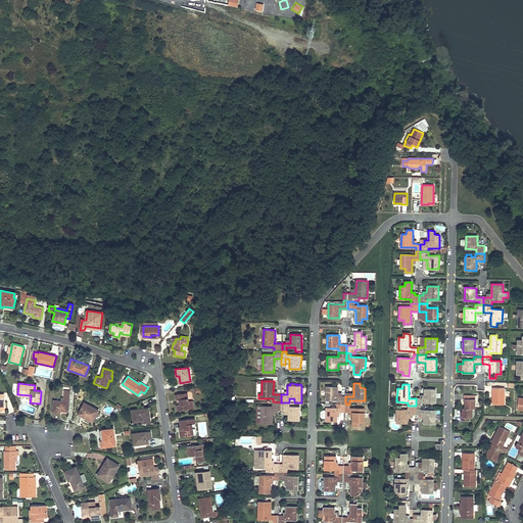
[(338,387),(326,386),(326,400),(337,400),(337,403),(345,403),(345,396),(339,396),(337,396),(337,393),(338,387)]
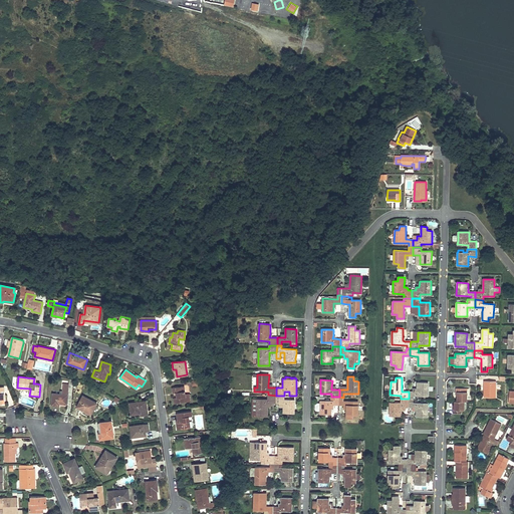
[(496,381),(484,380),(484,386),(485,386),(485,391),(484,391),(484,398),(495,398),(496,381)]
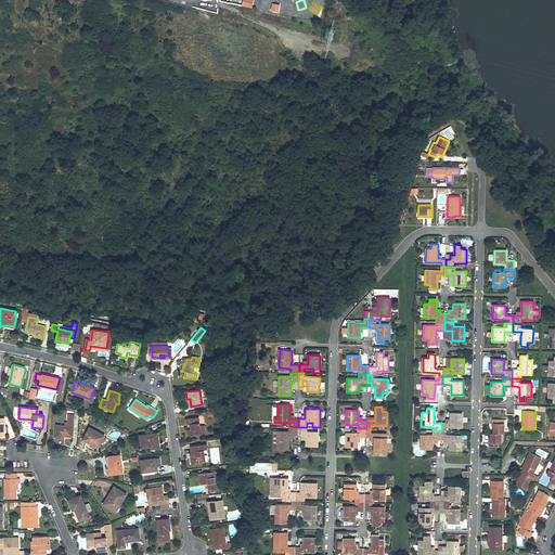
[(463,413),(450,413),(450,421),(450,423),(446,423),(441,423),(441,430),(446,430),(446,427),(462,427),(463,413)]
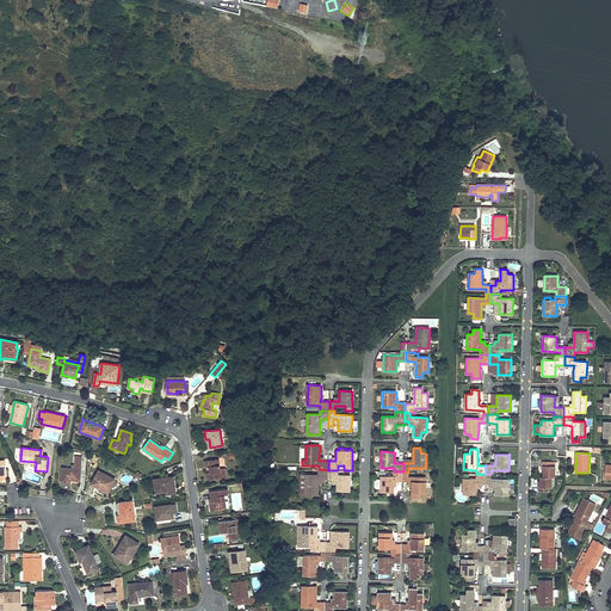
[(81,457),(75,456),(74,469),(63,468),(62,481),(71,482),(71,480),(80,480),(81,457)]
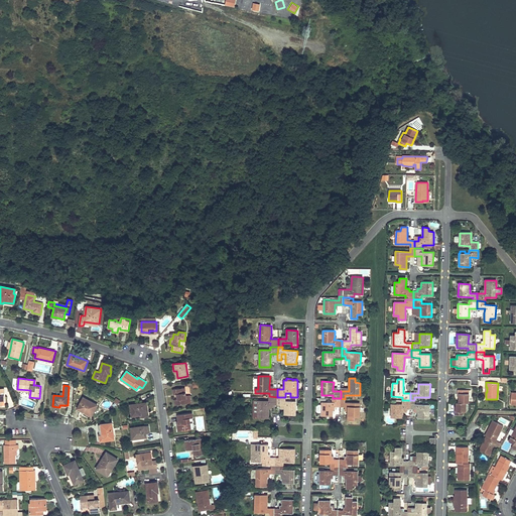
[(184,388),(173,389),(173,395),(176,394),(177,399),(174,399),(175,405),(188,403),(188,395),(185,396),(184,388)]
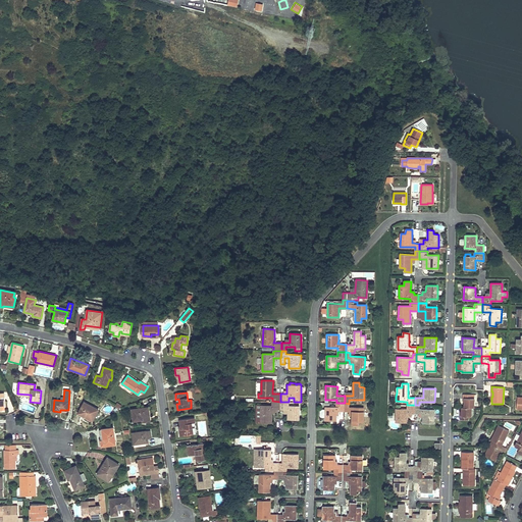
[(474,395),(463,395),(463,399),(464,399),(464,407),(472,407),(474,407),(474,395)]
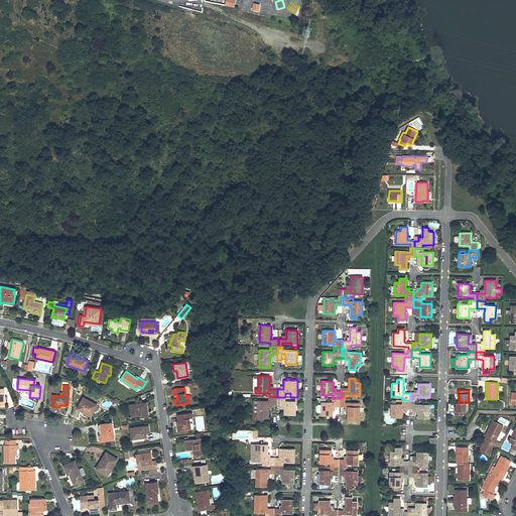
[(277,397),(269,396),(269,401),(253,400),(253,417),(269,417),(269,407),(269,404),(273,404),(276,405),(277,397)]
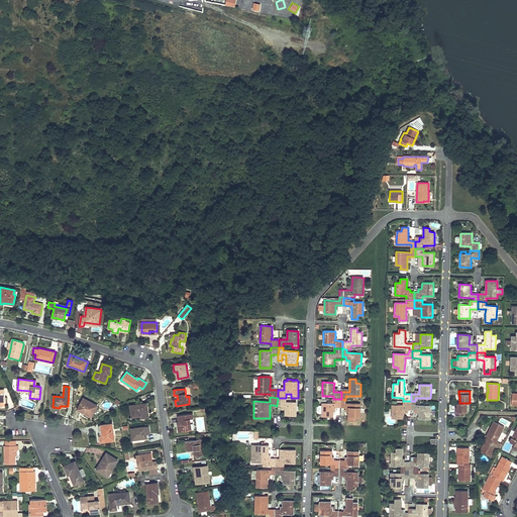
[(97,406),(84,398),(78,409),(92,416),(97,406)]
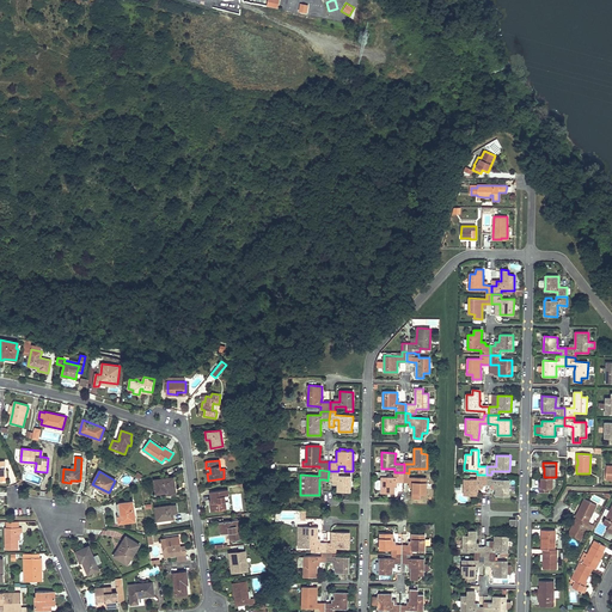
[(338,471),(329,471),(328,481),(332,481),(337,481),(337,484),(337,491),(350,491),(350,476),(338,476),(338,471)]
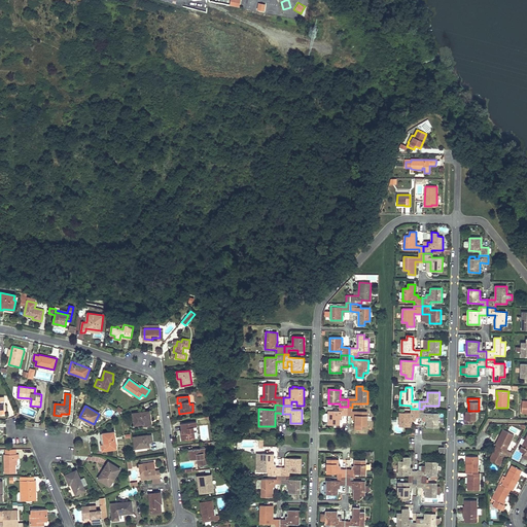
[(348,407),(340,407),(339,411),(328,411),(327,424),(340,424),(340,418),(340,415),(342,415),(348,415),(348,407)]
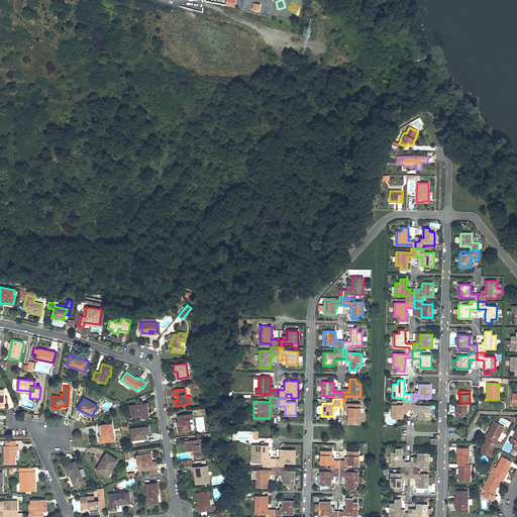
[(345,400),(341,399),(341,407),(346,407),(348,407),(348,411),(348,421),(354,421),(355,417),(359,417),(360,404),(345,403),(345,400)]
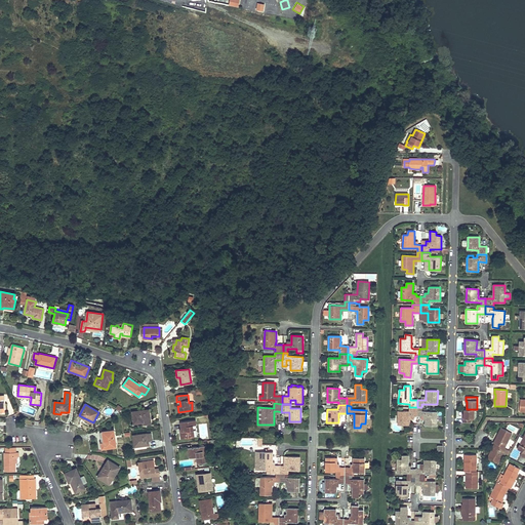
[(417,407),(410,407),(410,411),(398,411),(398,425),(409,425),(410,418),(410,415),(412,415),(417,415),(417,407)]
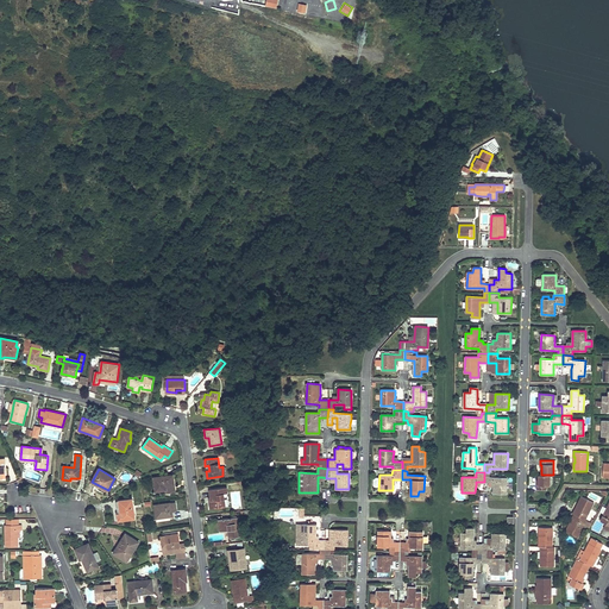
[(489,472),(484,472),(484,482),(491,482),(494,482),(494,485),(493,493),(507,494),(507,478),(489,477),(489,472)]
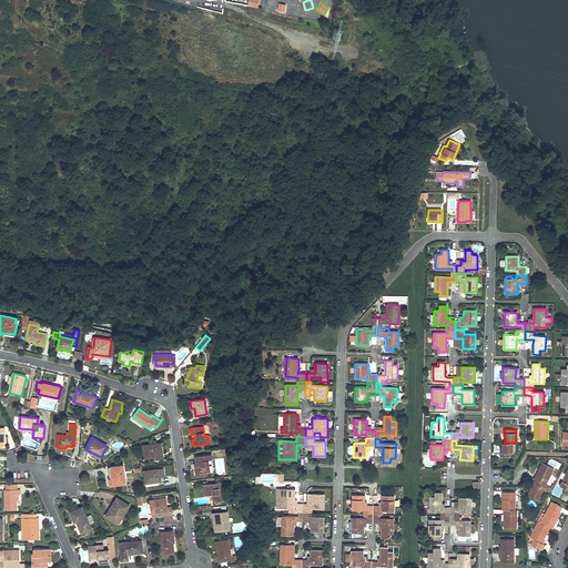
[(162,443),(143,446),(145,458),(154,457),(154,454),(163,453),(162,443)]
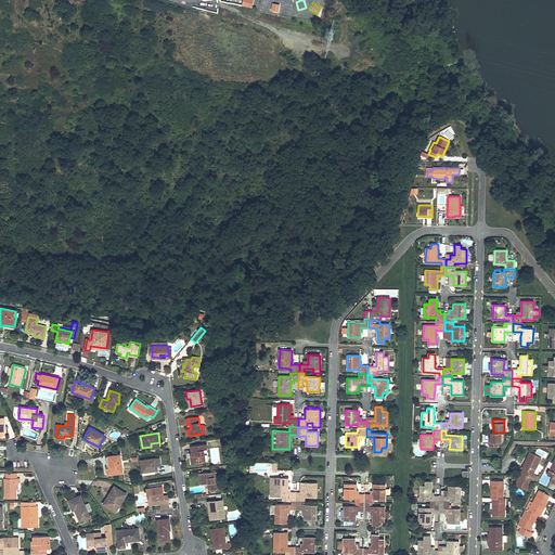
[(493,433),(491,433),(491,441),(489,441),(489,447),(499,447),(499,442),(501,442),(502,433),(493,433)]
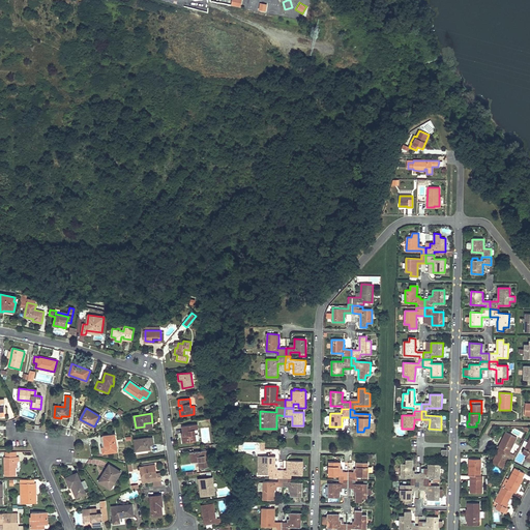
[(198,423),(182,425),(183,435),(182,435),(182,443),(197,441),(195,430),(198,429),(198,423)]
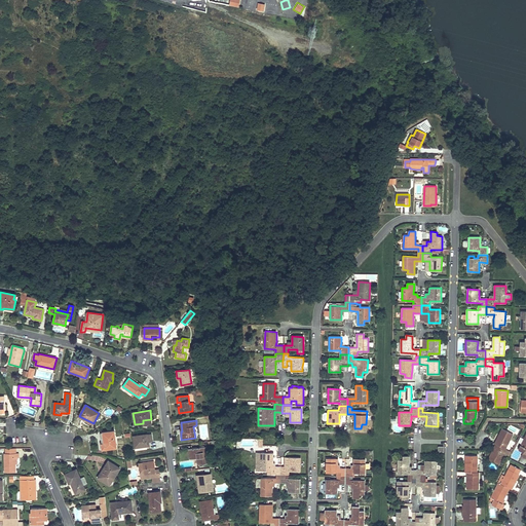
[(513,434),(502,428),(499,435),(500,435),(497,441),(496,440),(494,443),(495,444),(505,449),(513,434)]
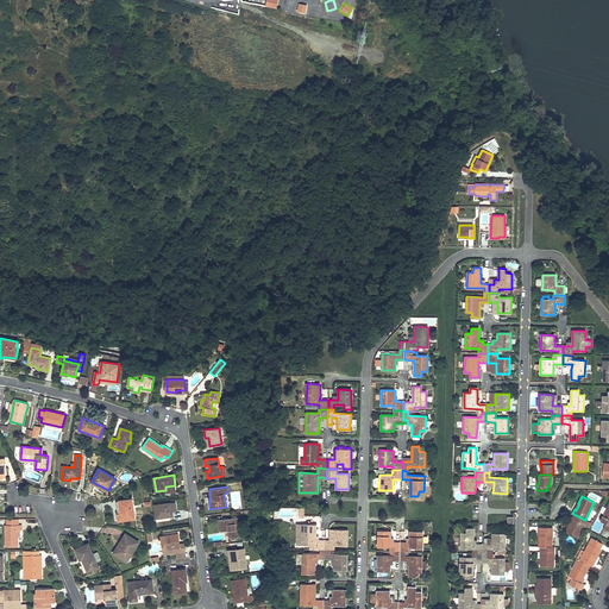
[(132,498),(119,501),(120,513),(118,514),(119,520),(135,518),(132,498)]
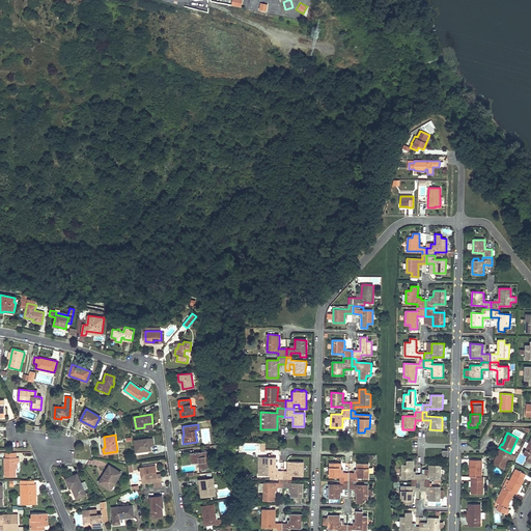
[(154,438),(135,441),(136,452),(148,450),(148,446),(150,446),(154,446),(154,438)]
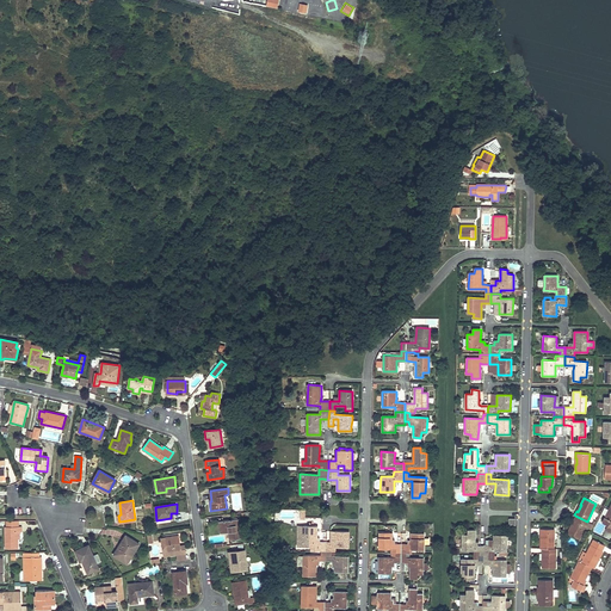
[(587,522),(575,516),(573,520),(575,520),(572,528),(571,526),(567,534),(580,539),(586,528),(592,530),(594,525),(588,523),(587,522)]
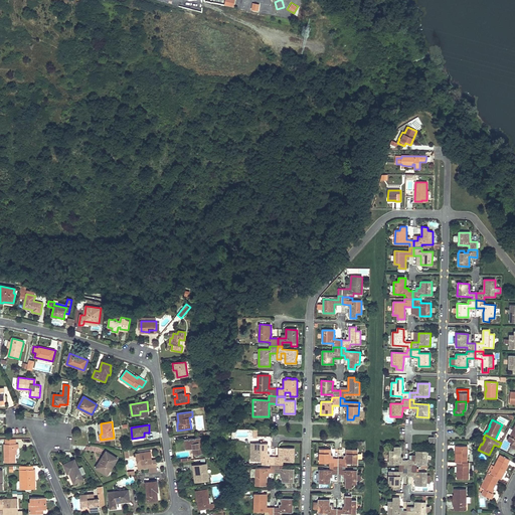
[(202,438),(185,440),(186,450),(193,449),(193,455),(204,454),(202,438)]
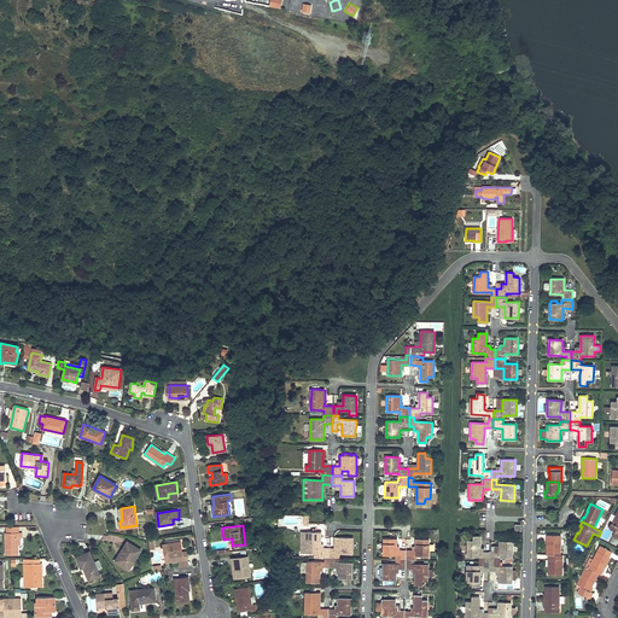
[(6,532),(5,532),(6,554),(18,554),(18,544),(18,537),(21,537),(22,537),(22,532),(19,532),(10,532),(6,532)]
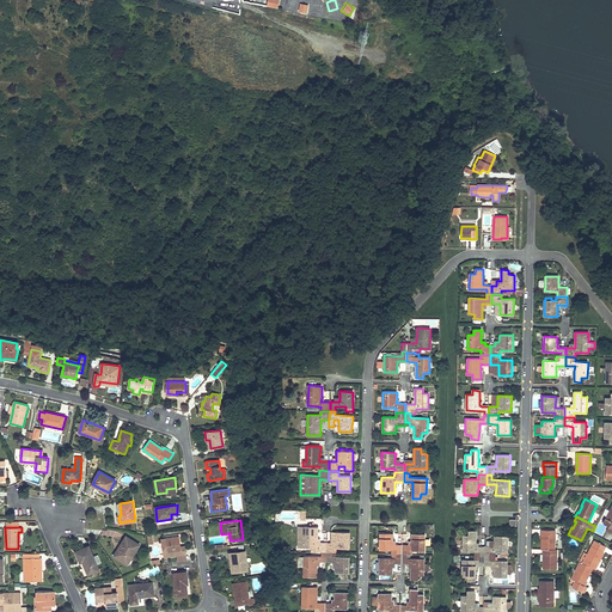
[(322,552),(326,552),(326,543),(319,543),(317,543),(317,539),(318,527),(304,527),(304,548),(311,548),(313,548),(313,552),(322,552)]
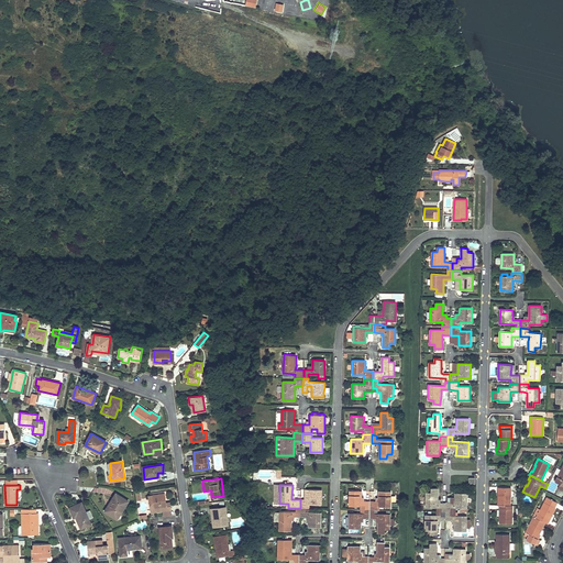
[(511,488),(498,487),(498,492),(499,492),(499,498),(498,498),(498,505),(500,506),(511,506),(511,488)]
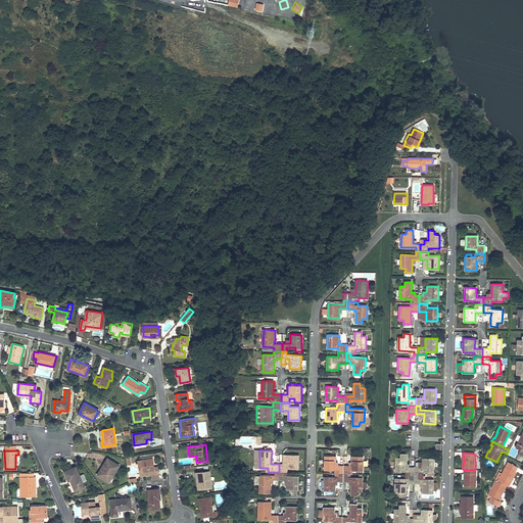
[(408,454),(400,454),(400,458),(395,458),(395,471),(406,471),(406,475),(415,475),(415,468),(409,468),(407,468),(407,464),(408,454)]
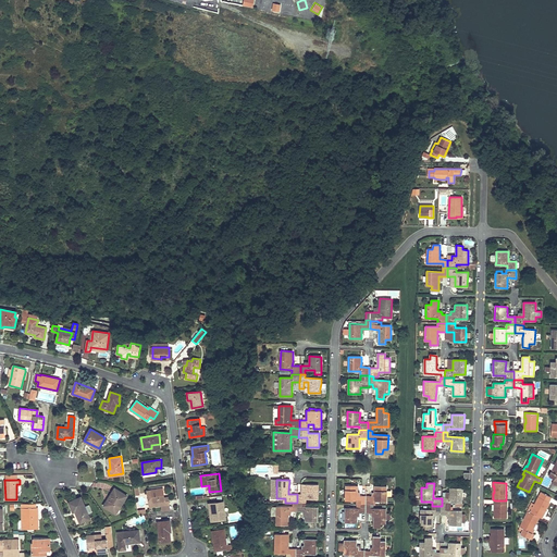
[(318,485),(306,484),(306,495),(301,494),(297,494),(297,503),(306,503),(306,498),(318,498),(318,485)]
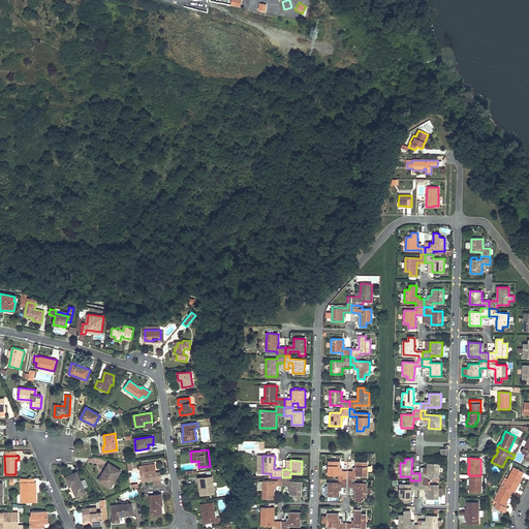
[(340,461),(329,461),(328,474),(339,474),(343,475),(343,478),(347,479),(348,471),(342,471),(340,471),(340,467),(340,461)]
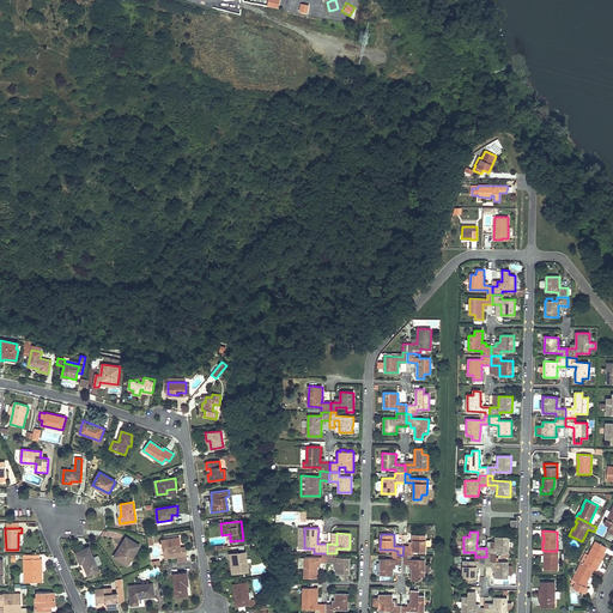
[(178,535),(167,536),(167,539),(162,540),(164,557),(176,554),(186,553),(186,548),(181,550),(178,535)]
